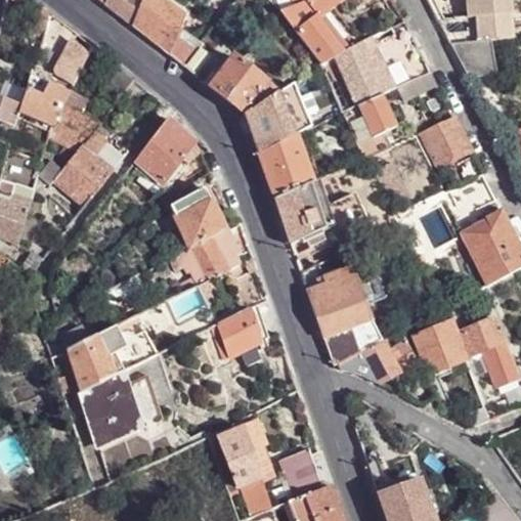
[(142,0),(100,0),(132,26),(142,0)]
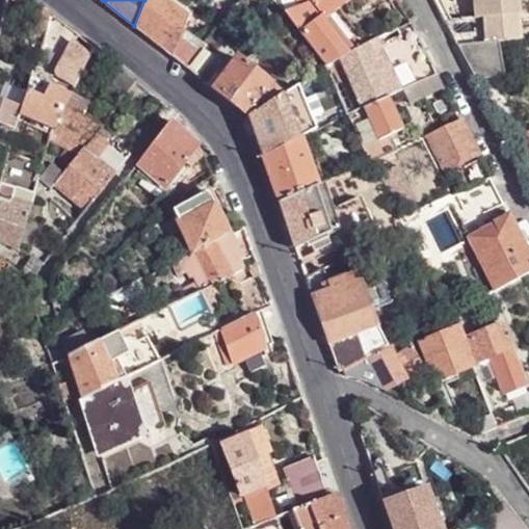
[(187,15),(167,0),(144,0),(134,26),(169,53),(181,27),(187,15)]
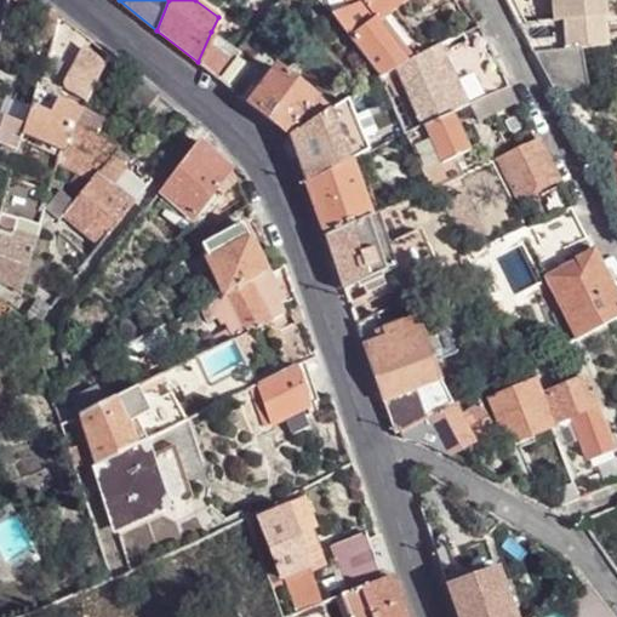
[(318,0),(332,13),(364,0),(318,0)]
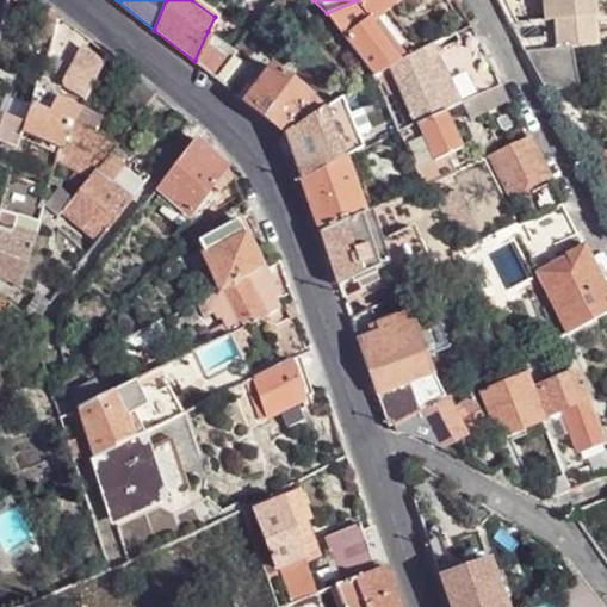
[(358,0),(327,13),(326,13),(370,72),(388,62),(395,60),(370,23),(401,0),(358,0)]
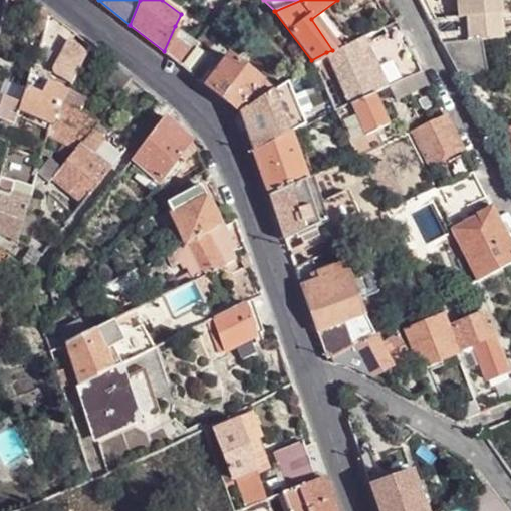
[(479,40),(503,37),(502,22),(499,0),(454,0),(456,17),(465,17),(467,41),(479,40)]
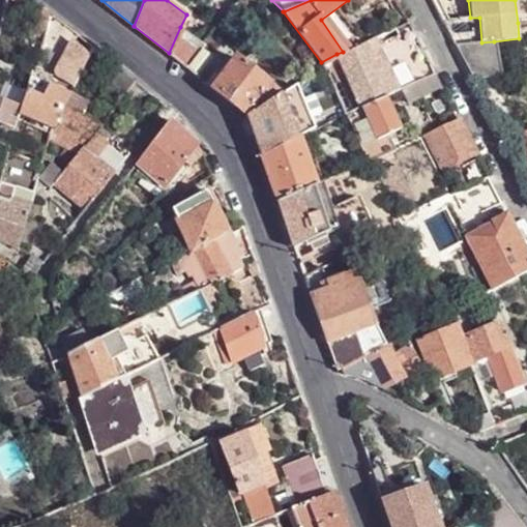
[(515,0),(518,23),(526,22),(526,0),(515,0)]
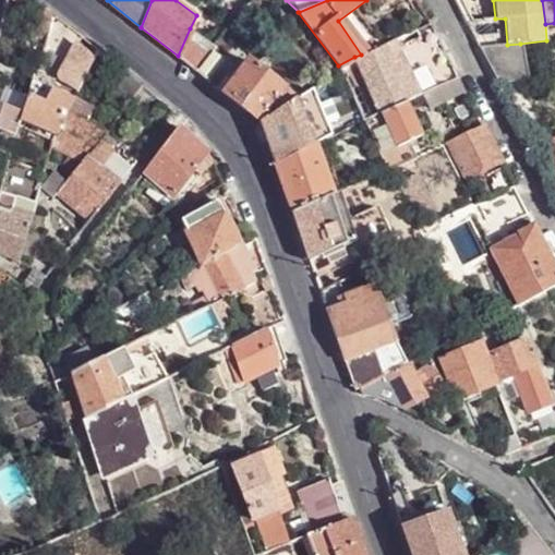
[(40,4),(35,26),(45,29),(50,12),(40,4)]
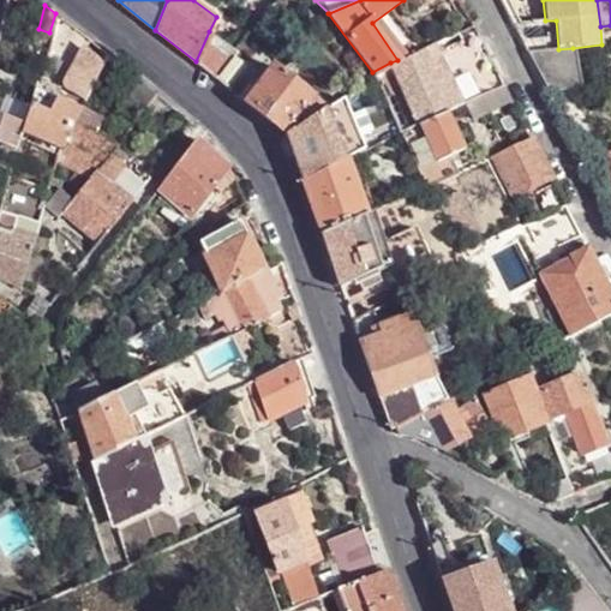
[(52,57),(59,58),(75,29),(55,13),(49,33),(43,49),(52,57)]
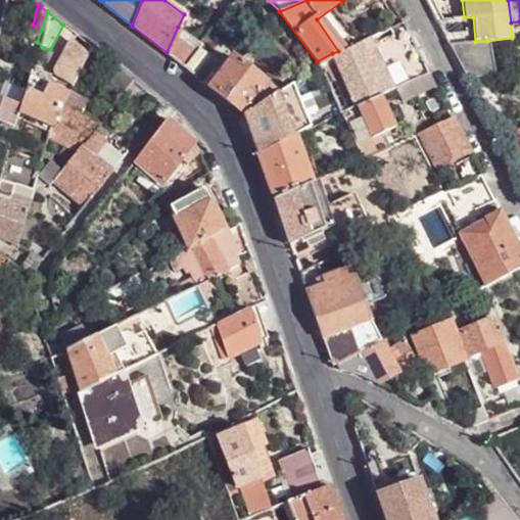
[(453,15),(437,24),(447,45),(467,43),(453,15)]
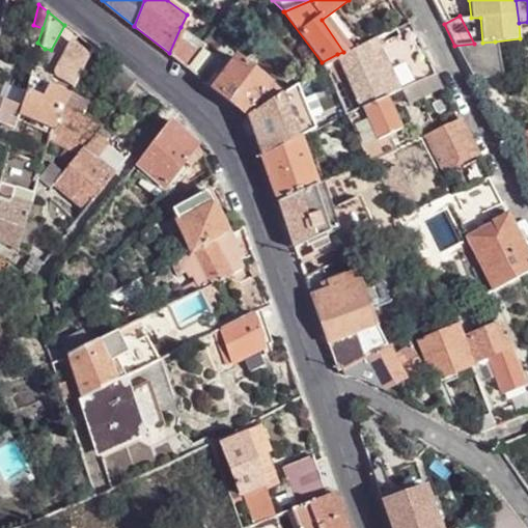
[(169,53),(183,63),(199,44),(200,42),(181,27),(169,53)]
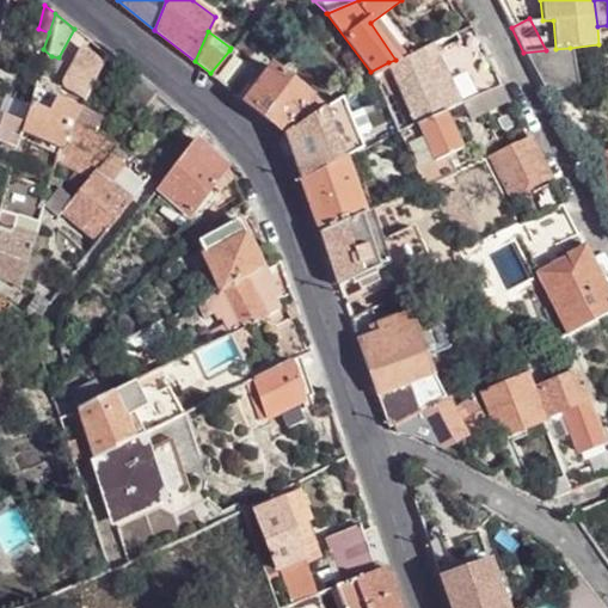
[(498,83),(472,31),(430,50),(459,102),(462,100),(490,87),(498,84),(498,83)]
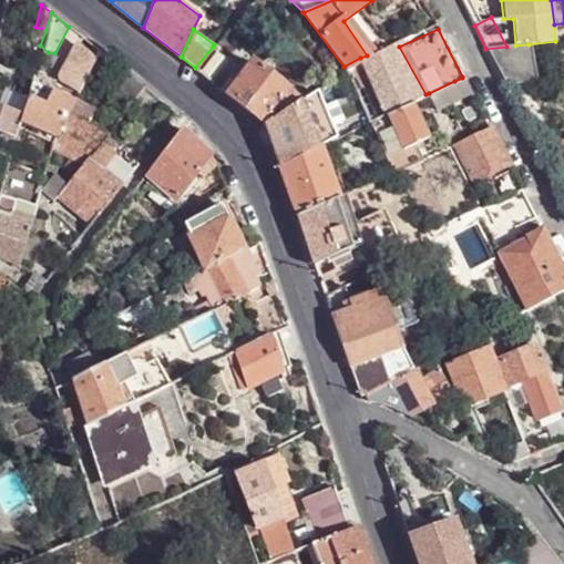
[(399,47),(396,41),(381,49),(367,55),(360,58),(371,81),(378,95),(385,112),(399,106),(412,100),(426,94),(399,47)]
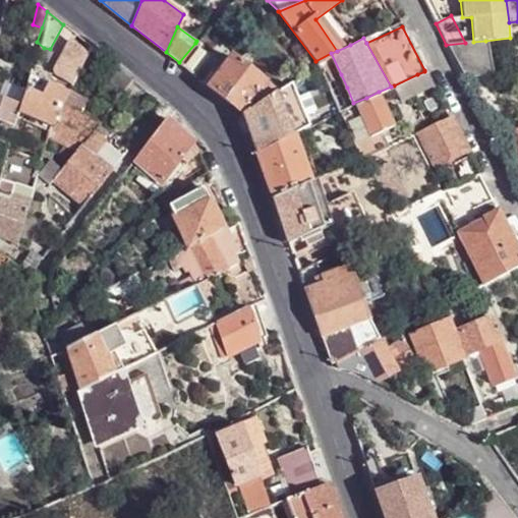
[(84,52),(66,39),(54,66),(59,75),(70,82),(78,66),(80,60),(84,52)]
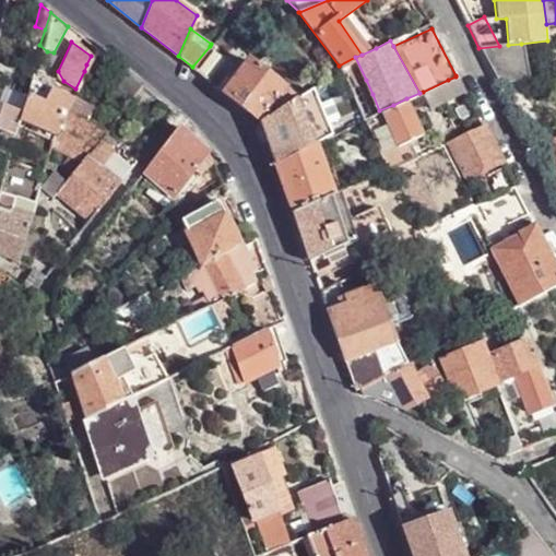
[(530,81),(521,44),(508,45),(499,46),(478,48),(497,82),(530,81)]
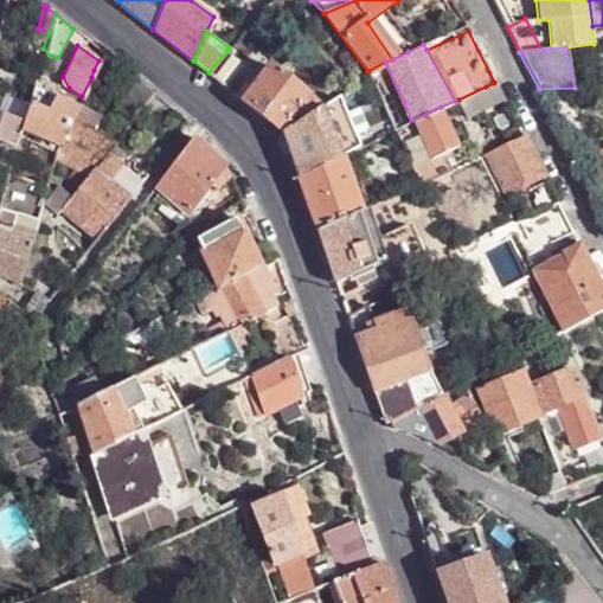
[(244,63),(228,50),(209,72),(224,85),(244,63)]
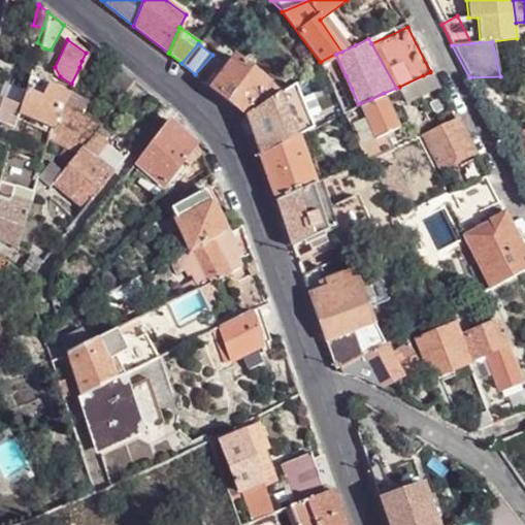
[(346,75),(335,54),(320,62),(321,63),(330,83),(346,75)]
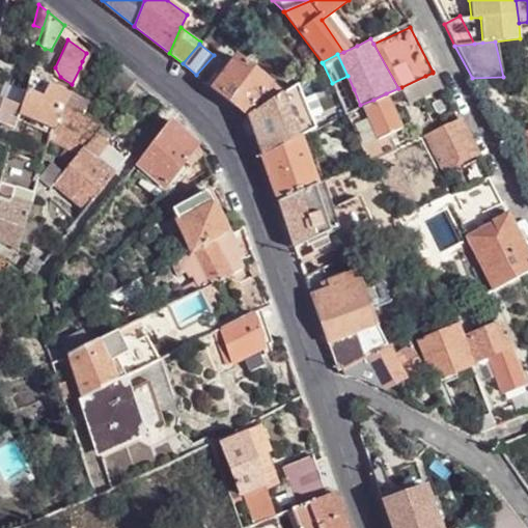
[(268,82),(234,56),(211,86),(245,112),(268,82)]
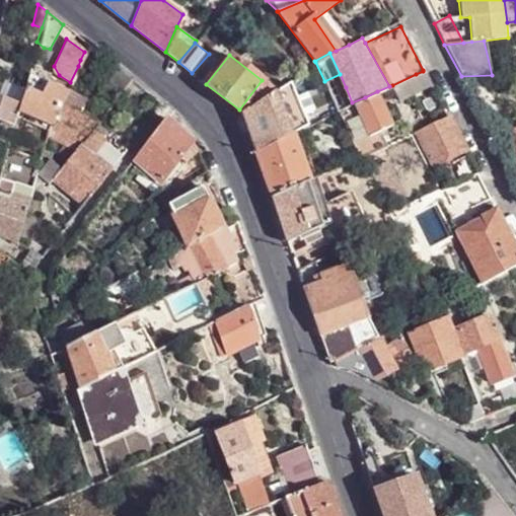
[(23,88),(60,104),(67,90),(27,73),(23,87),(23,88)]
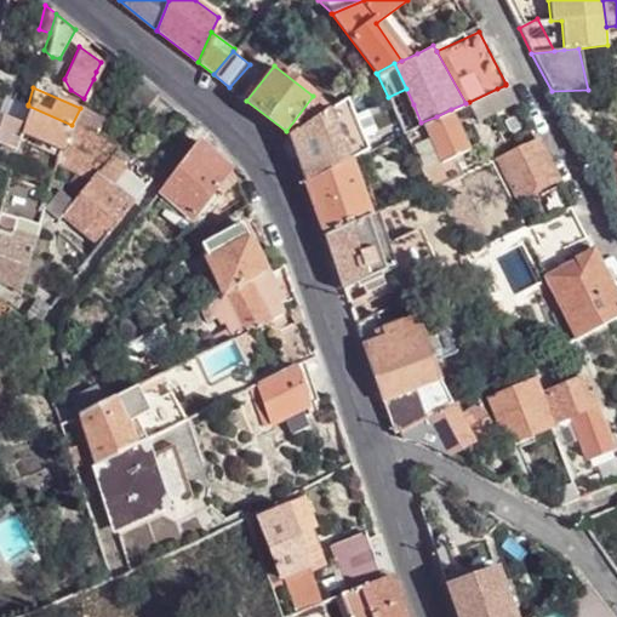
[(506,108),(497,89),(469,102),(479,120),(506,108)]
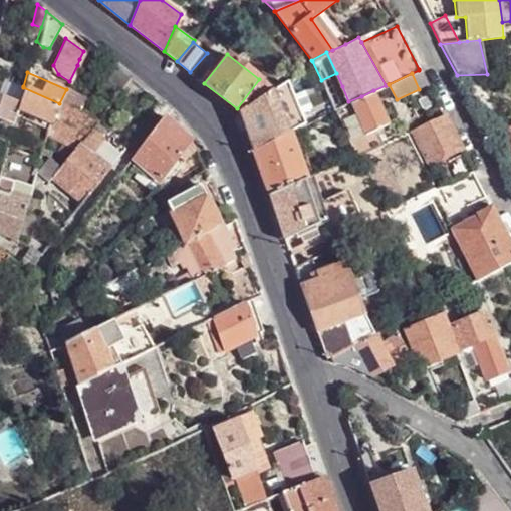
[(2,78),(0,82),(0,95),(18,102),(23,87),(23,86),(2,78)]
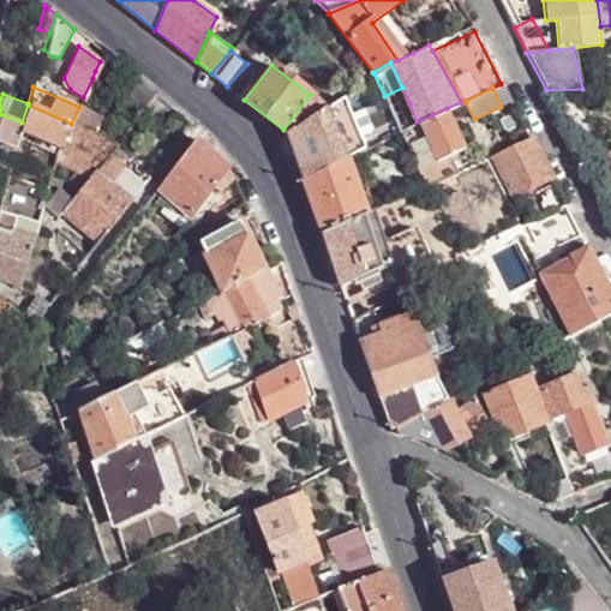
[(323,108),(310,95),(283,130),(285,133),(300,123),(323,108)]
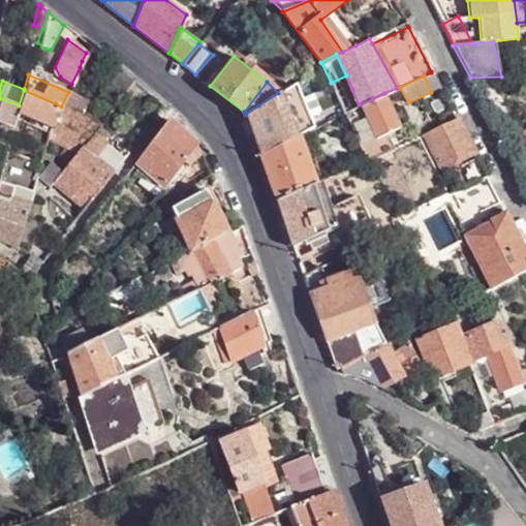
[(298,134),(313,126),(309,117),(301,99),(295,84),(258,105),(245,115),(259,154),(298,134)]
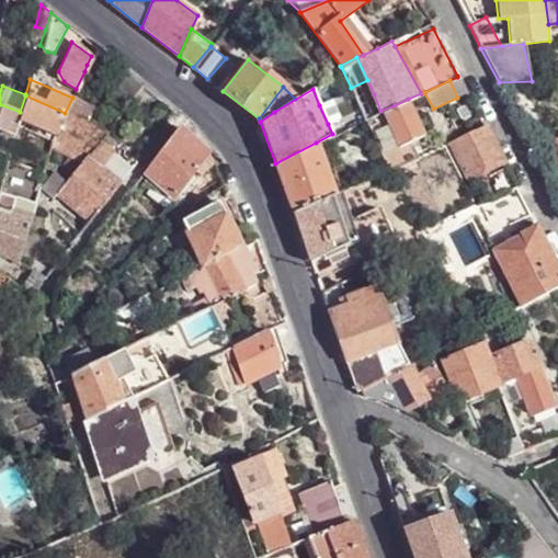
[(380,111),(374,94),(356,102),(364,117),(379,111),(380,111)]
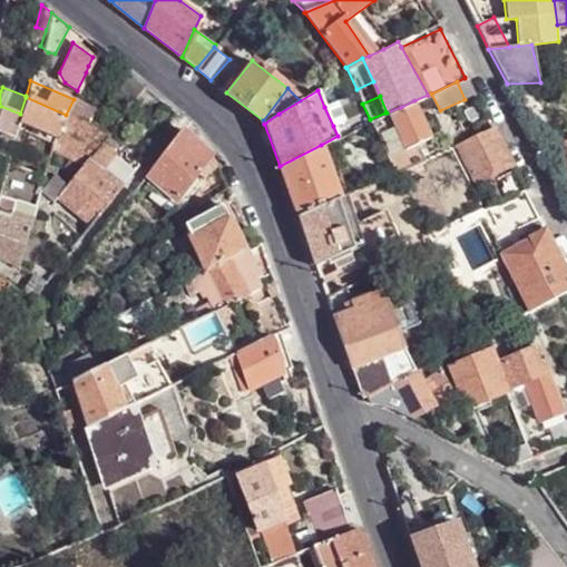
[(15,133),(51,147),(66,115),(26,97),(20,114),(15,133)]
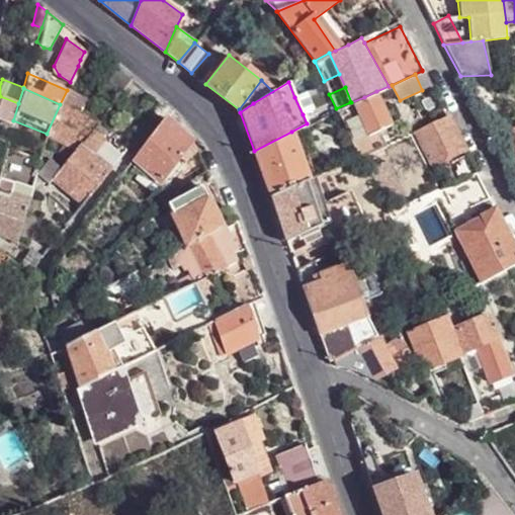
[(60,104),(75,111),(83,96),(69,88),(67,90),(60,104)]
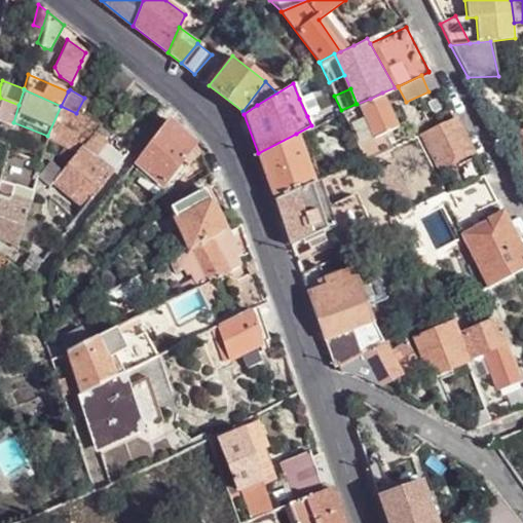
[(356,104),(341,110),(363,159),(368,157),(391,146),(383,131),(397,125),(382,92),(370,99),(357,104),(356,104)]
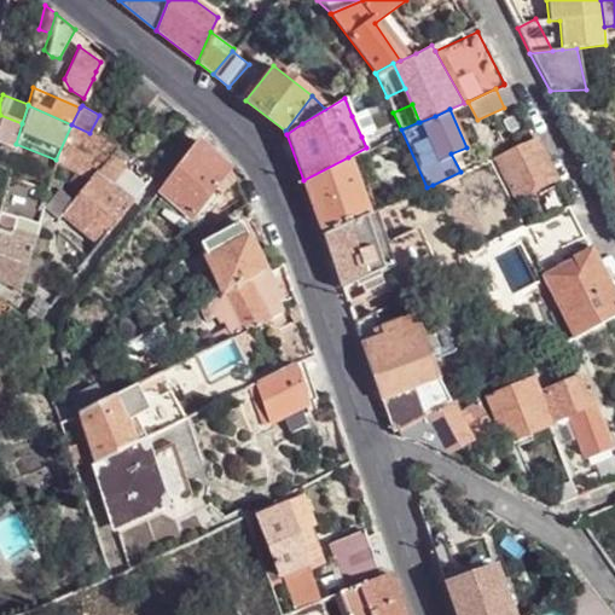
[(365,110),(352,116),(361,137),(373,131),(365,110)]
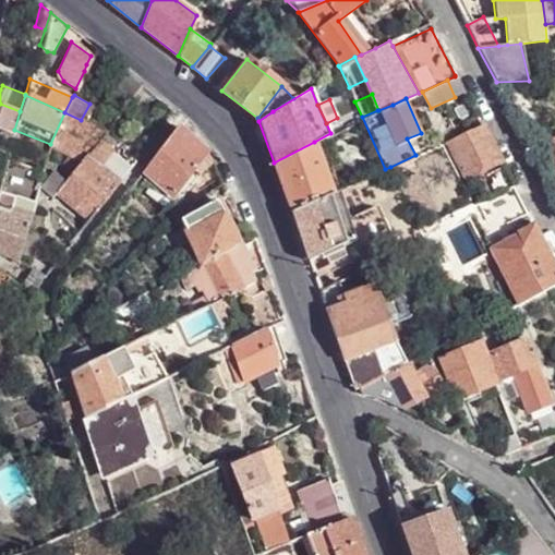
[(14,130),(20,111),(0,104),(0,129),(12,134),(14,130)]
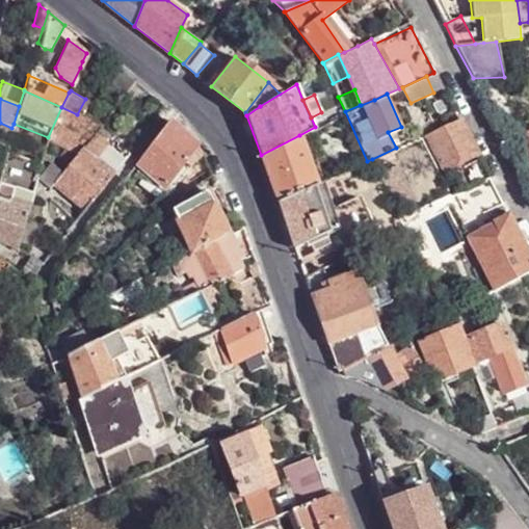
[(61,107),(48,137),(70,148),(78,151),(91,133),(96,127),(99,124),(77,114),(61,107)]
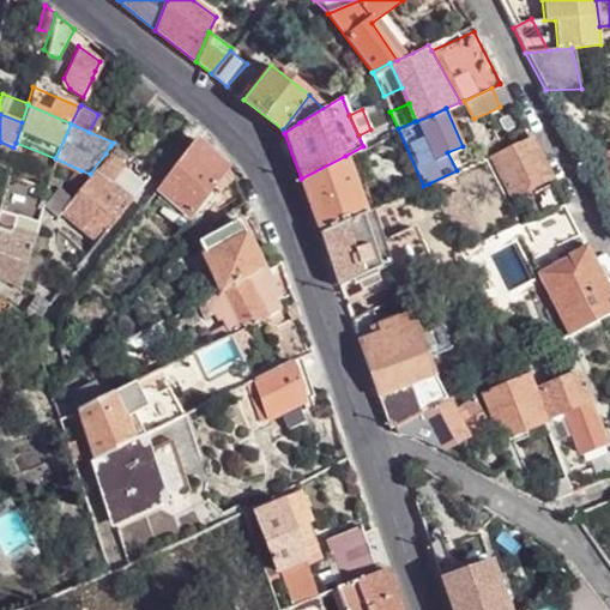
[(549,176),(529,138),(490,156),(509,194),(549,176)]
